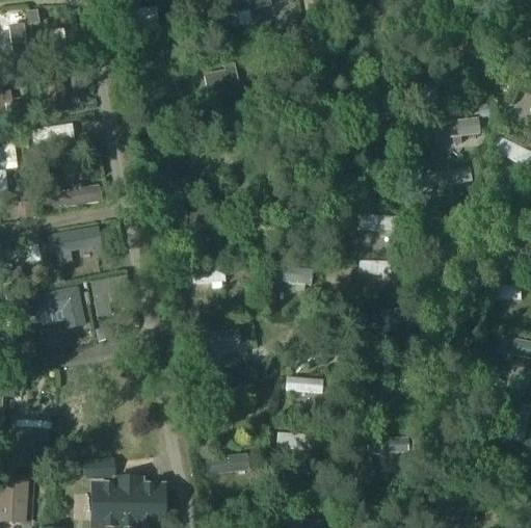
[(222,0),(224,14),(237,11),(248,8),(271,4),(270,0),(222,0)]
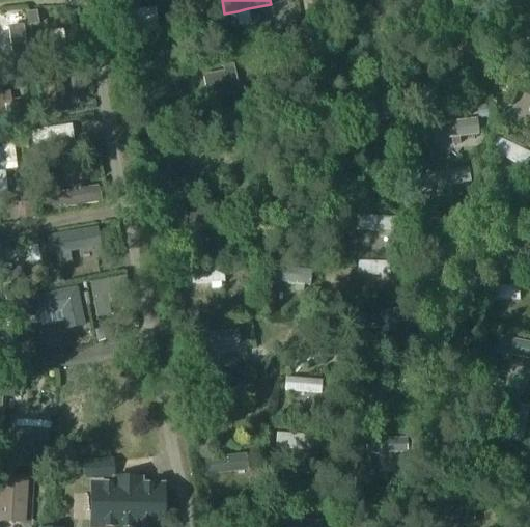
[(157,6),(127,9),(128,22),(158,19),(157,6)]
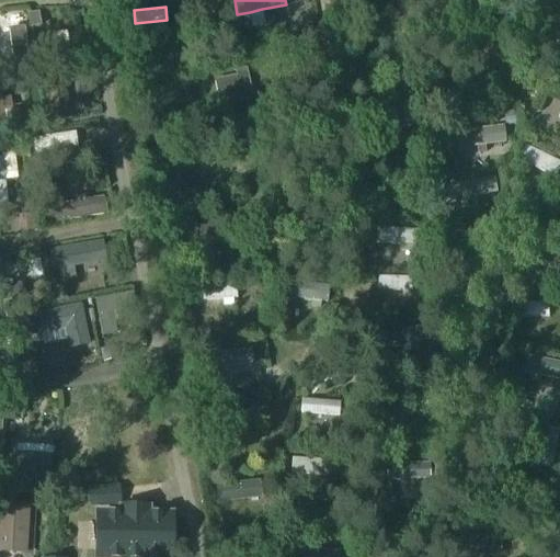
[(24,24),(9,26),(12,56),(15,75),(30,72),(24,24)]
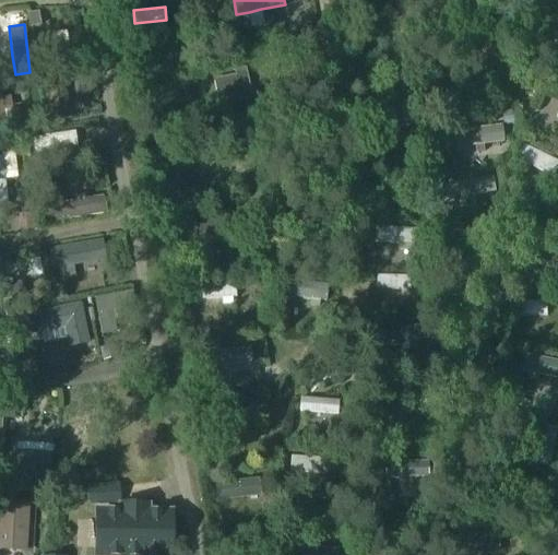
[(83,40),(37,49),(42,69),(86,59),(83,40)]
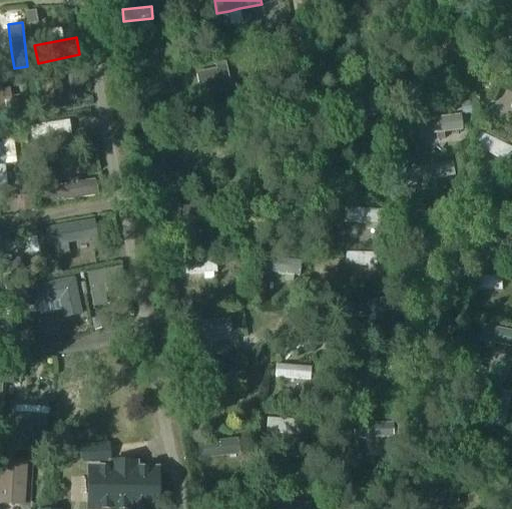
[(217,67),(197,71),(200,90),(230,84),(226,60),(216,62),(217,67)]
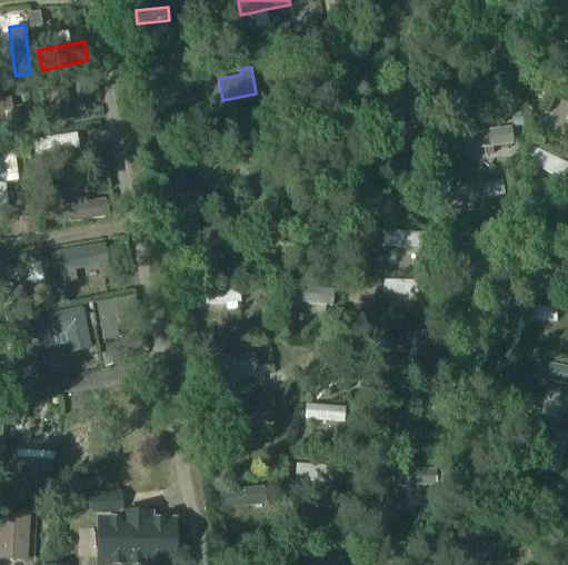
[(66,75),(43,79),(51,121),(73,117),(66,75)]
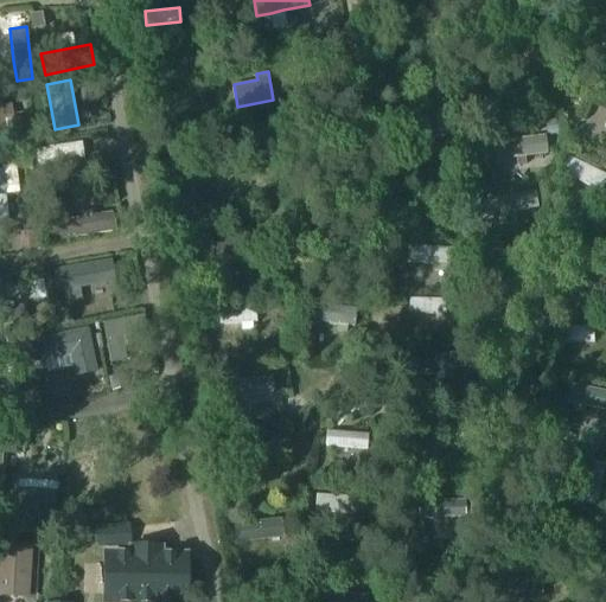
[(547,133),(496,140),(498,158),(518,155),(520,155),(527,154),(528,154),(549,151),(550,151),(548,133),(547,133)]
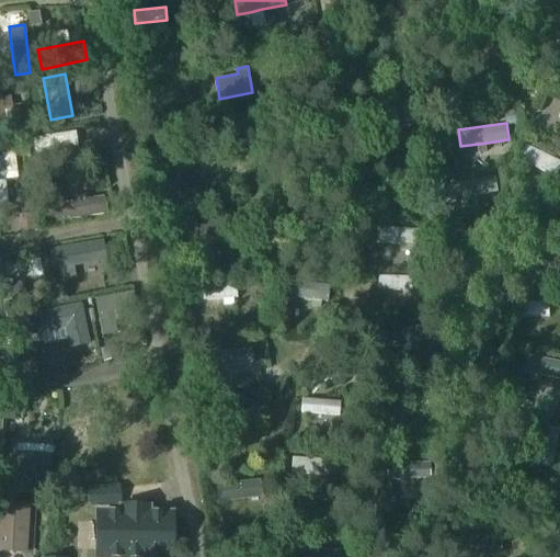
[(75,129),(33,136),(35,150),(77,144),(75,129)]
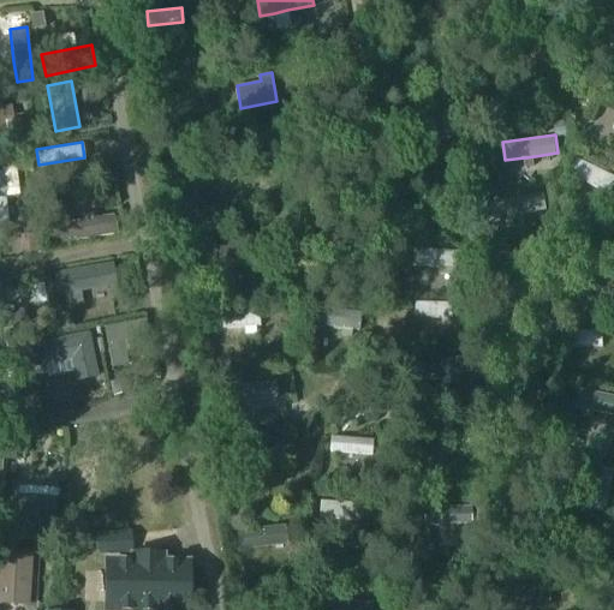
[(613,173),(580,157),(572,173),(610,191),(613,184),(613,173)]
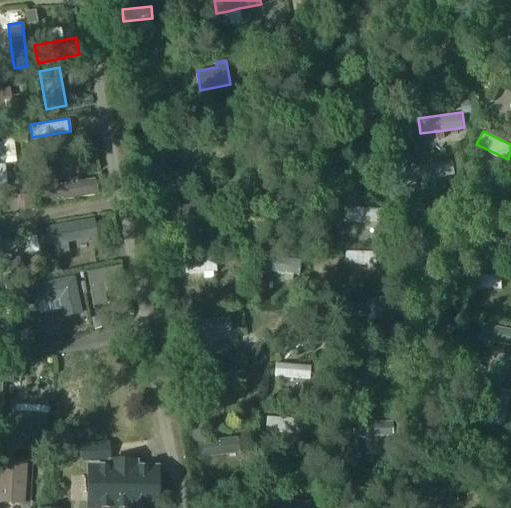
[(454,161),(413,166),(415,178),(455,174),(454,161)]
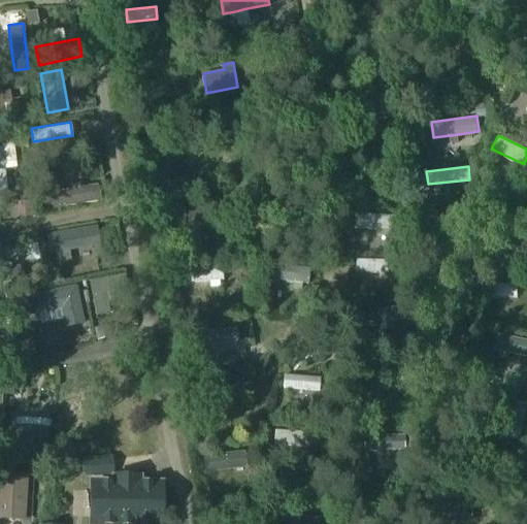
[(71,188),(51,192),(53,206),(101,199),(98,184),(81,187),(71,188)]
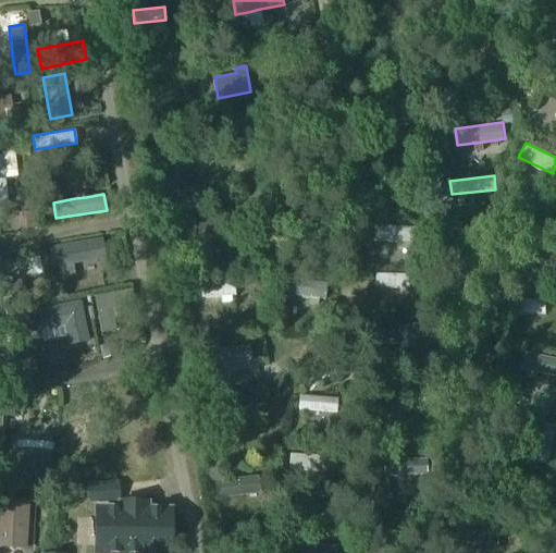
[(224,210),(184,218),(187,234),(227,226),(224,210)]
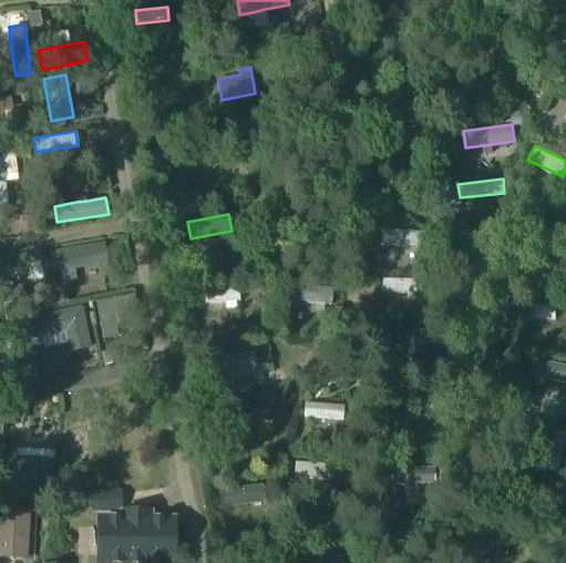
[(382,227),(380,242),(404,244),(420,245),(422,231),(382,227)]
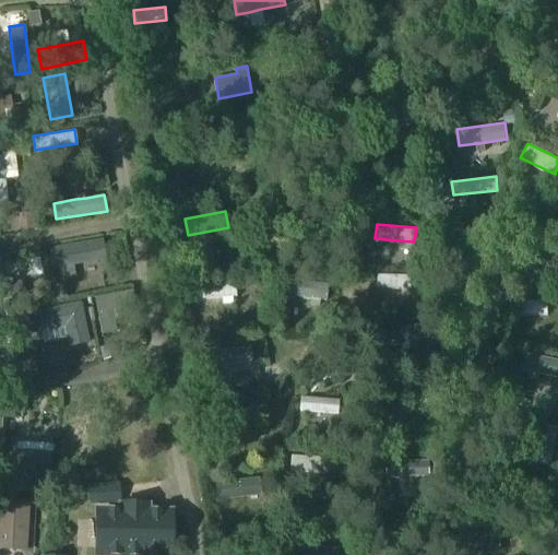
[(102,238),(47,248),(50,268),(105,258),(102,238)]
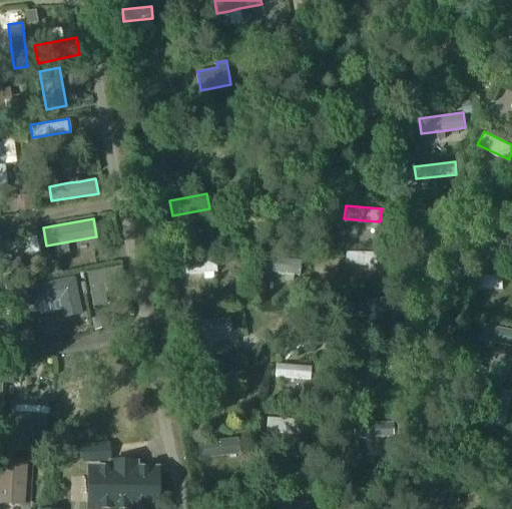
[(347,250),(346,263),(377,264),(377,250),(347,250)]
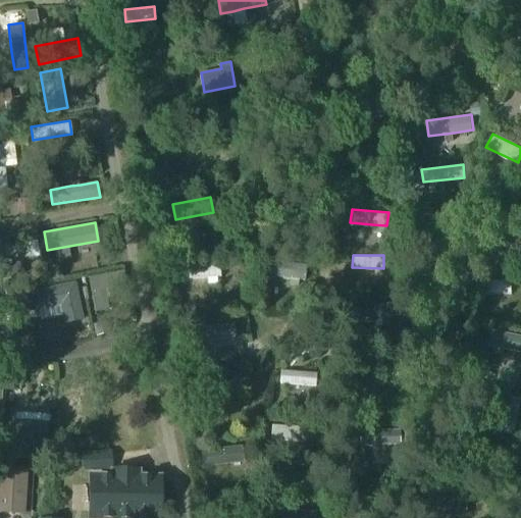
[(271,260),(269,274),(306,279),(308,264),(271,260)]
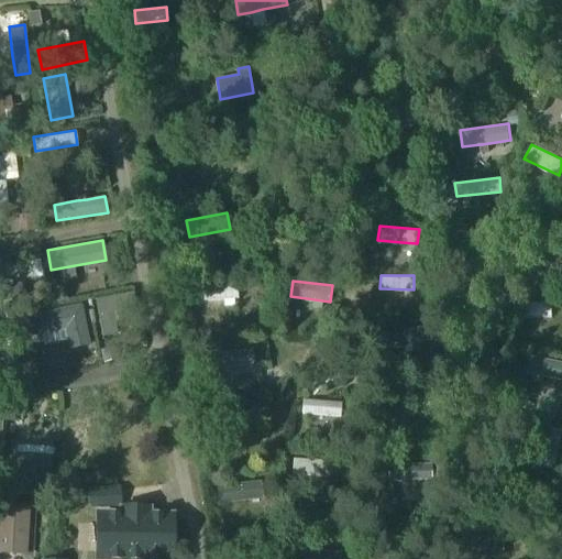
[(0,299),(24,295),(21,282),(0,286),(0,299)]
